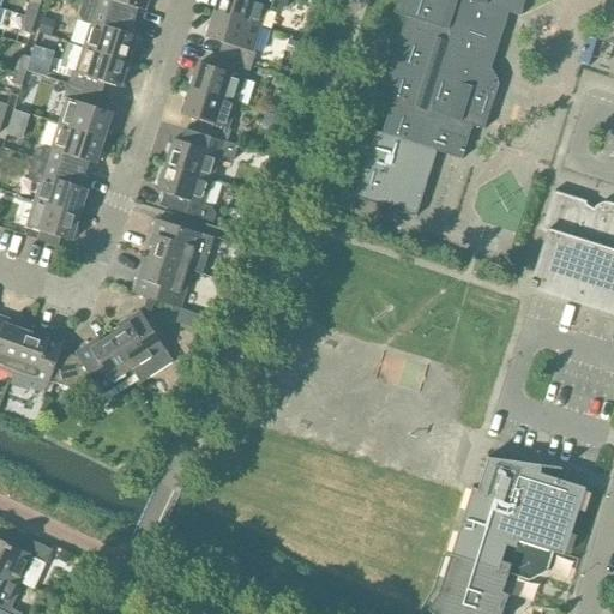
[(83,0),(83,5),(126,19),(134,22),(138,10),(145,12),(149,0),(83,0)]
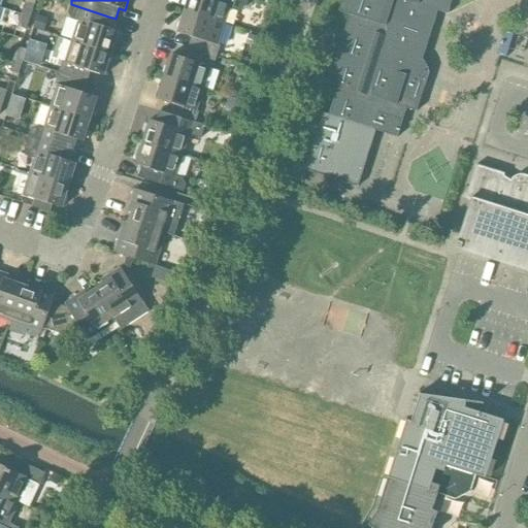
[(189,0),(186,10),(225,23),(229,8),(238,11),(246,7),(248,5),(249,0),(189,0)]
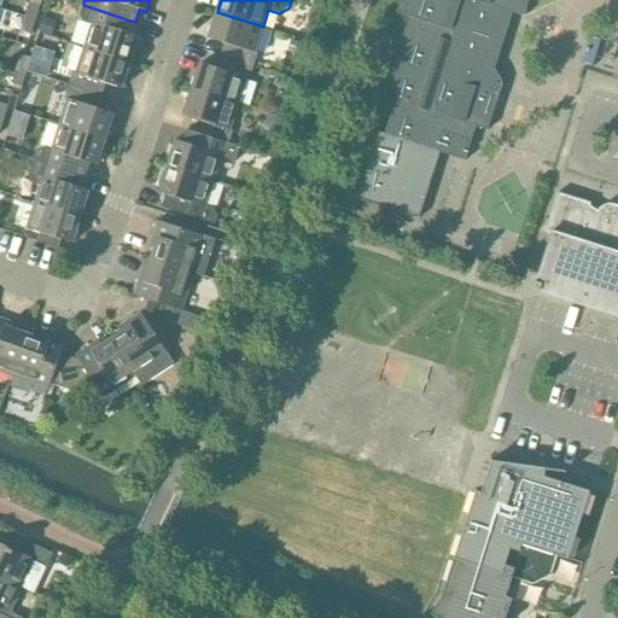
[(419,219),(441,153),(466,161),(477,127),(488,130),(503,85),(495,69),(513,13),(525,17),(529,0),(401,0),(397,13),(409,17),(384,98),(396,101),(385,134),(379,132),(357,199),(419,219)]
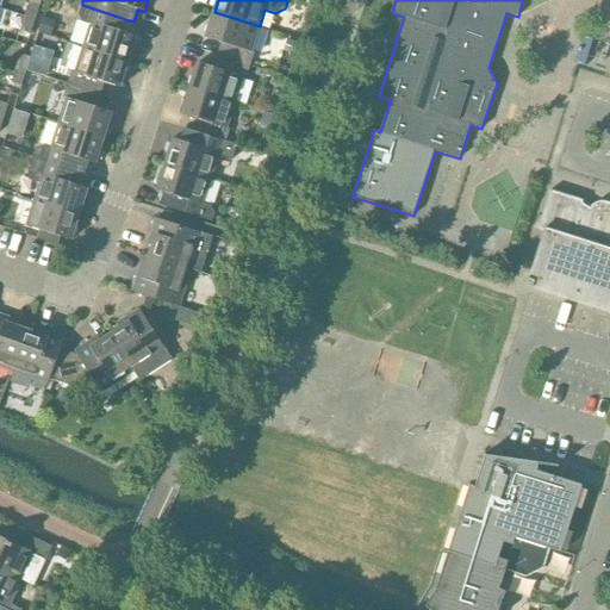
[(25,17),(36,20),(39,6),(30,2),(25,17)]
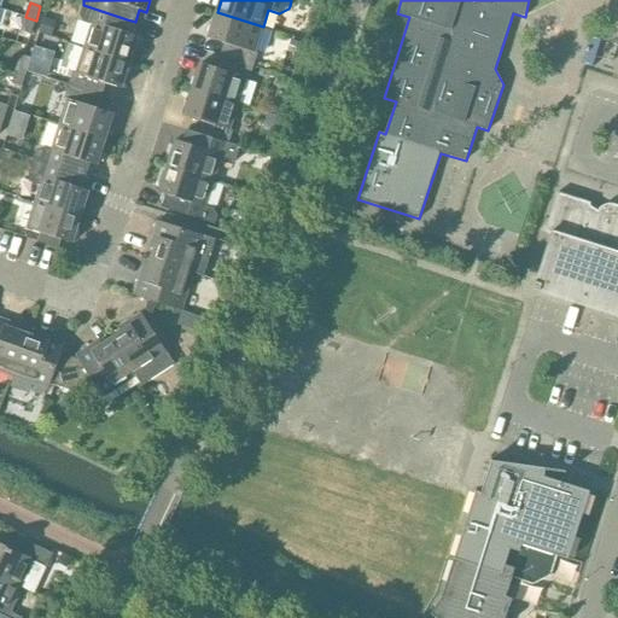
[(86,48),(130,63),(139,36),(132,34),(135,22),(127,19),(83,5),(80,17),(82,23),(92,27),(86,48)]
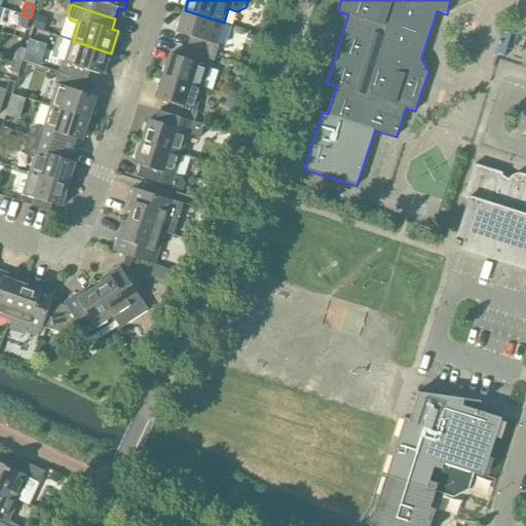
[(207,53),(216,57),(220,45),(217,44),(224,23),(185,10),(178,33),(210,42),(207,53)]
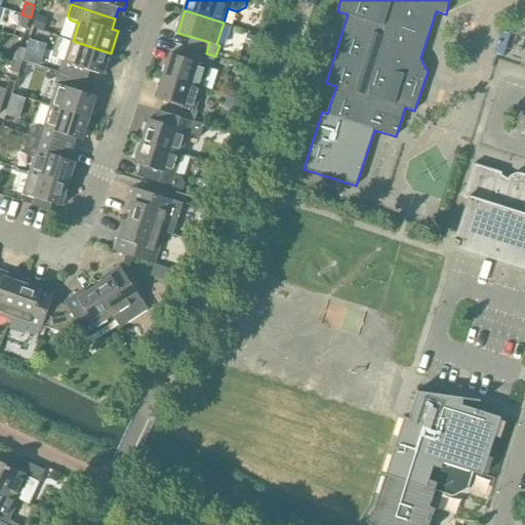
[(31,17),(22,14),(17,27),(27,30),(31,17)]
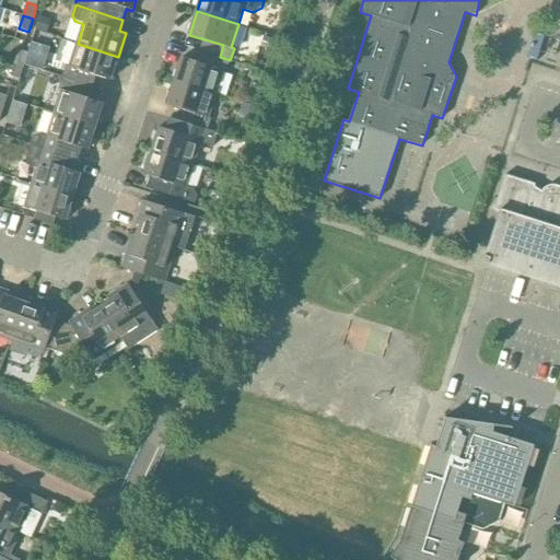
[(62,78),(93,88),(96,76),(111,81),(118,57),(78,44),(70,67),(67,66),(62,78)]
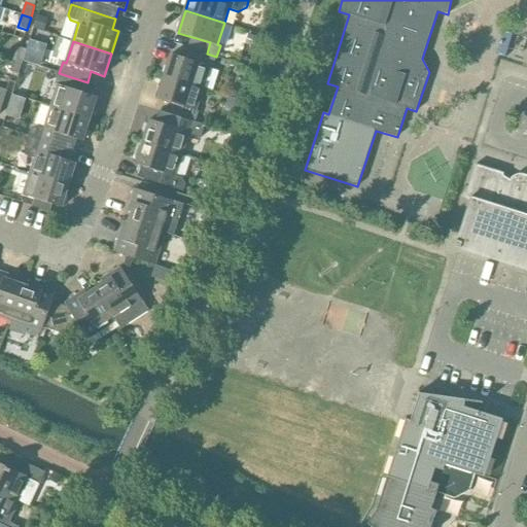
[(14,59),(23,62),(27,49),(18,46),(14,59)]
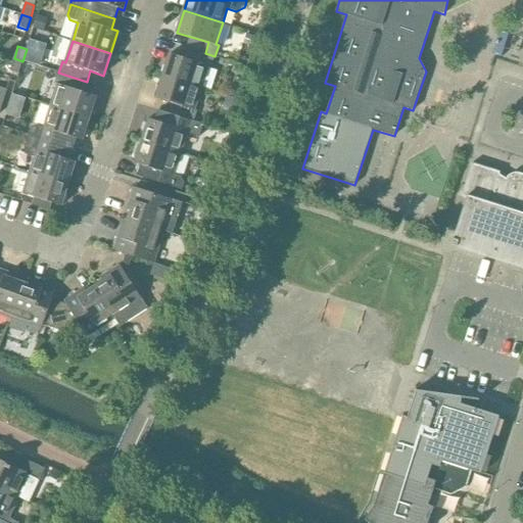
[(215,56),(205,53),(201,63),(171,53),(163,76),(201,88),(208,66),(211,67),(215,56)]
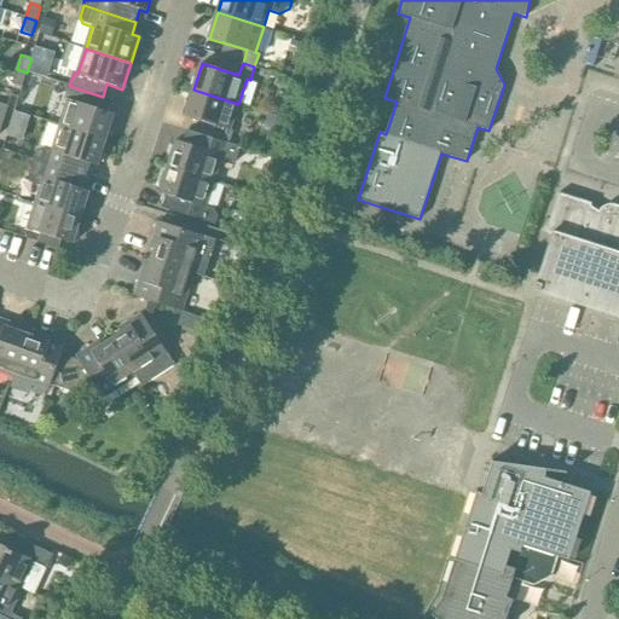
[(27,73),(17,69),(12,84),(22,87),(27,73)]
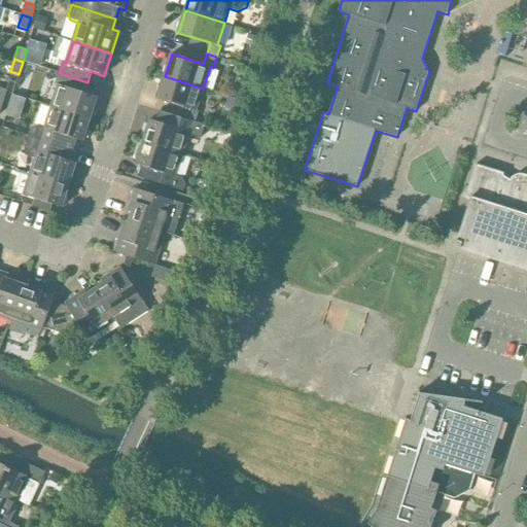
[(51,107),(90,119),(97,97),(84,93),(88,82),(59,73),(56,84),(59,85),(51,107)]
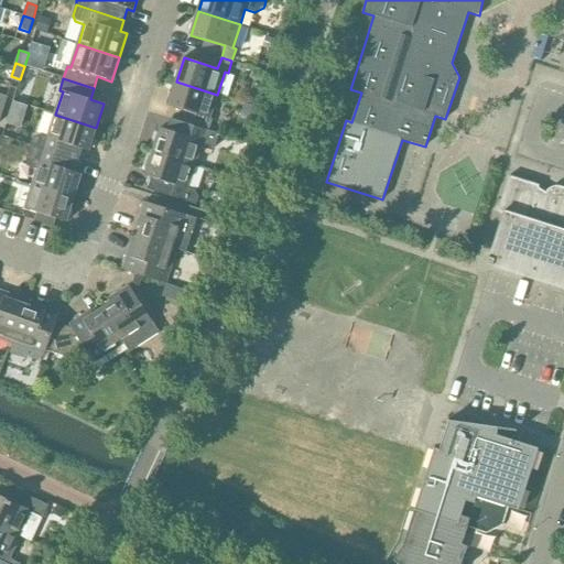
[(198,128),(209,131),(213,119),(209,118),(217,95),(176,82),(169,106),(203,116),(198,128)]
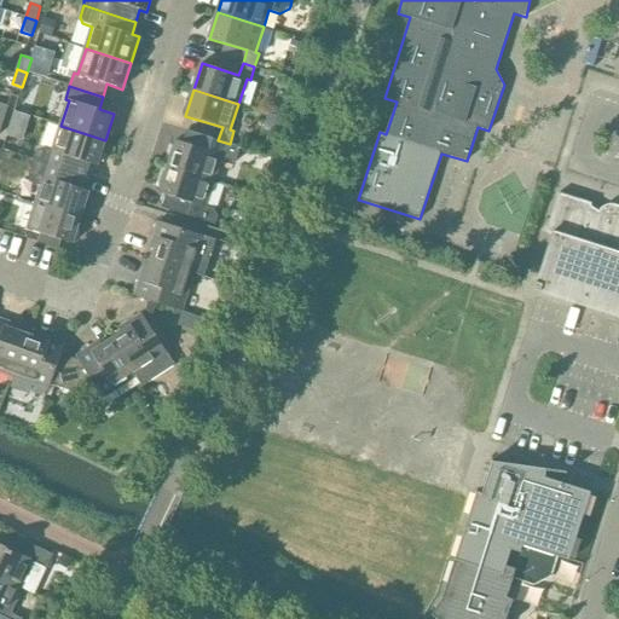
[(33,160),(57,167),(86,177),(90,163),(98,167),(105,140),(61,126),(52,151),(44,149),(35,152),(33,160)]
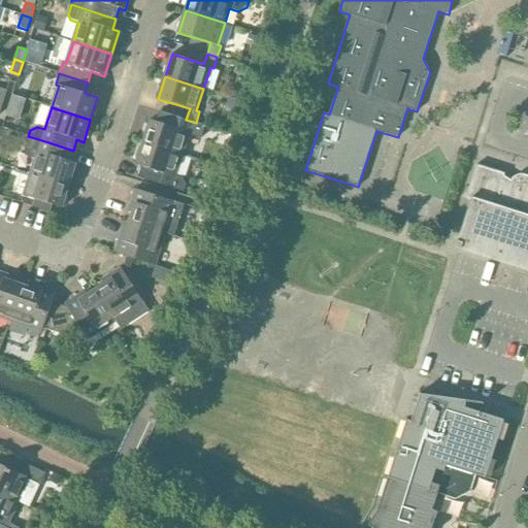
[(196,123),(186,120),(186,121),(160,111),(157,122),(151,120),(143,142),(183,155),(189,135),(201,138),(205,126),(196,124),(196,123)]
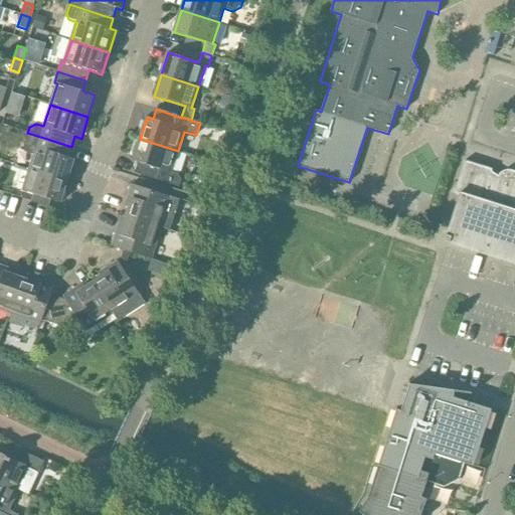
[(30,169),(67,181),(74,159),(68,157),(71,147),(47,139),(27,133),(23,147),(26,153),(34,156),(30,169)]
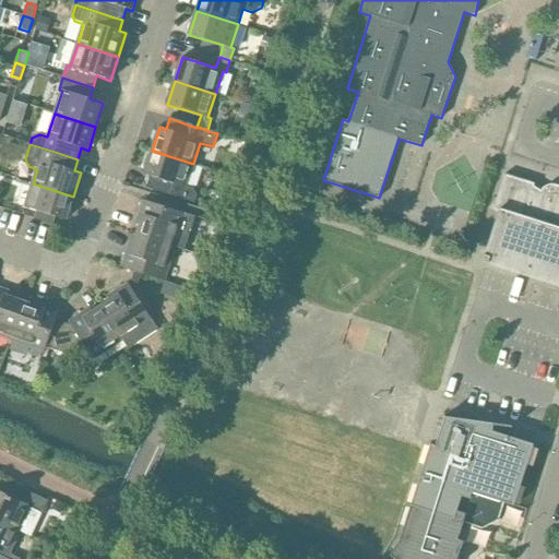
[(193,164),(152,151),(144,175),(150,176),(146,188),(155,190),(186,200),(185,201),(194,203),(197,195),(193,189),(189,188),(186,187),(193,164)]
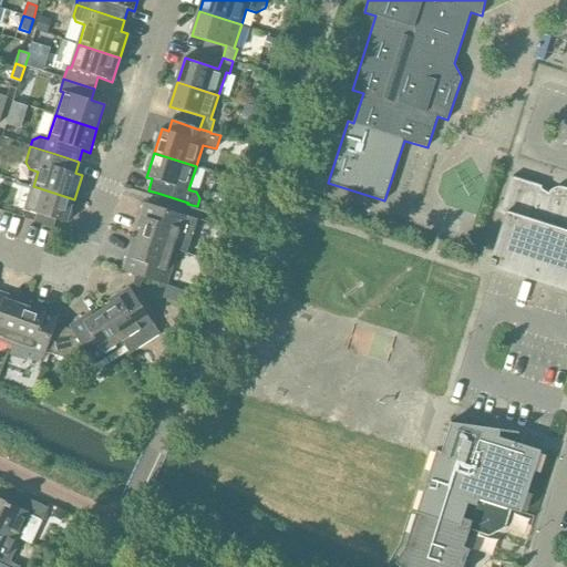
[(566,188),(564,188),(562,187),(558,187),(555,188),(553,189),(549,192),(548,194),(542,189),(543,186),(539,186),(515,178),(515,177),(512,177),(512,179),(503,209),(502,209),(501,212),(504,213),(506,213),(492,259),(490,266),(496,268),(496,267),(566,289),(566,188)]
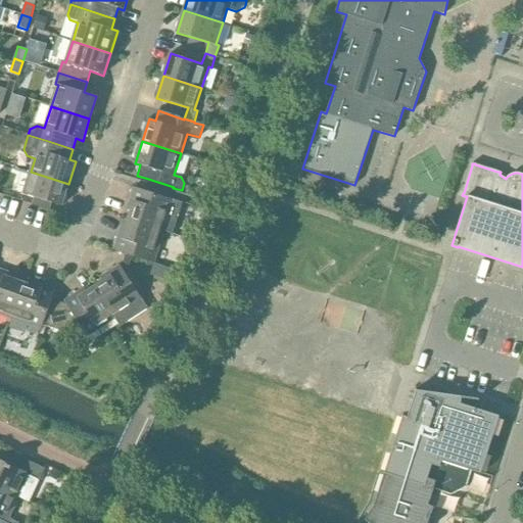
[(31,172),(24,194),(34,197),(32,204),(50,209),(52,203),(61,205),(68,184),(31,172)]
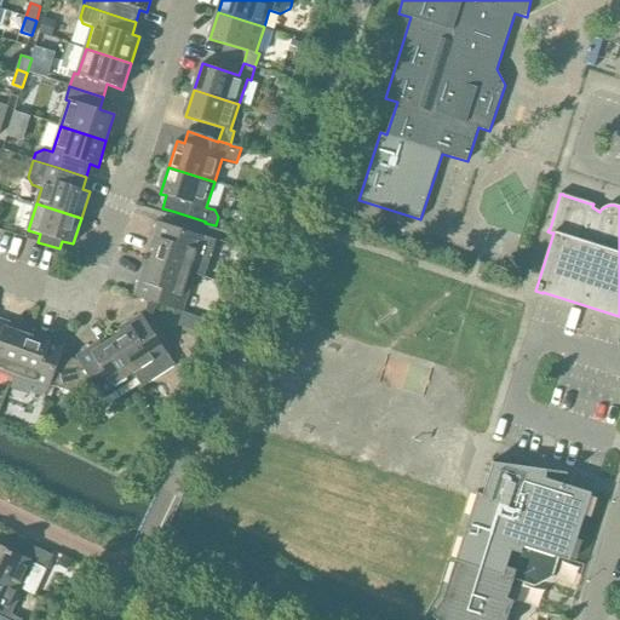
[(194,276),(199,277),(205,279),(217,241),(206,237),(159,222),(154,237),(160,240),(153,260),(194,274),(194,276)]
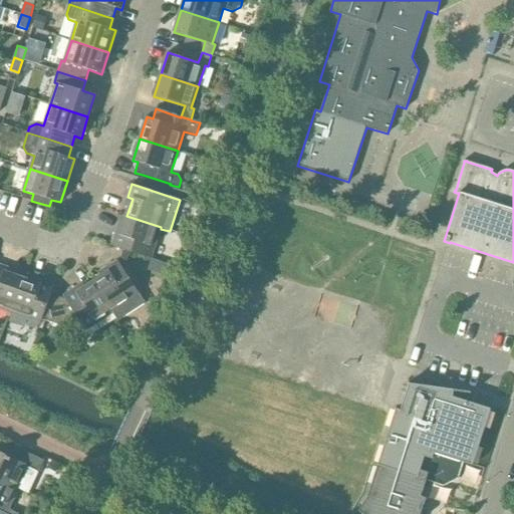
[(120,234),(115,233),(111,246),(151,258),(161,229),(161,227),(126,216),(120,234)]
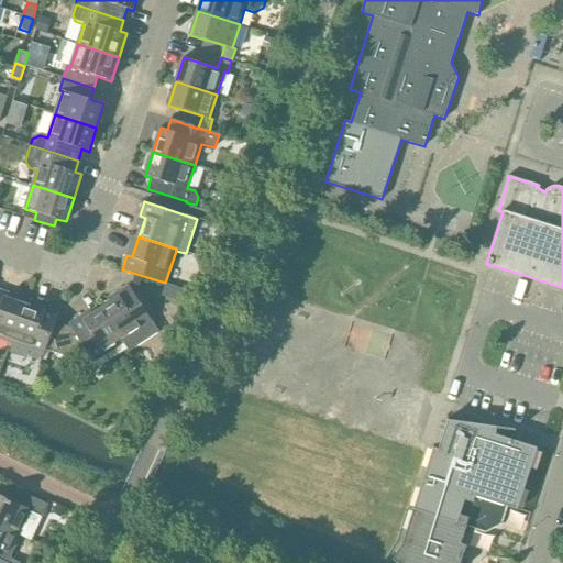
[(120,298),(102,309),(124,342),(130,352),(159,332),(130,285),(117,294),(120,298)]
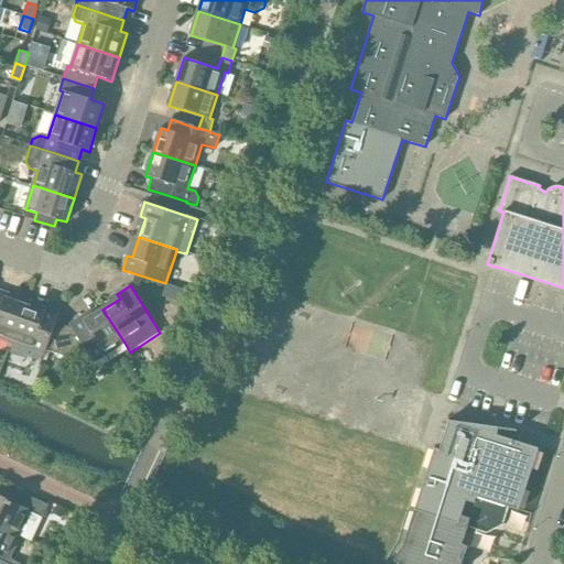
[(7,293),(0,290),(0,338),(10,343),(9,347),(11,348),(12,343),(11,343),(24,305),(6,299),(7,293)]
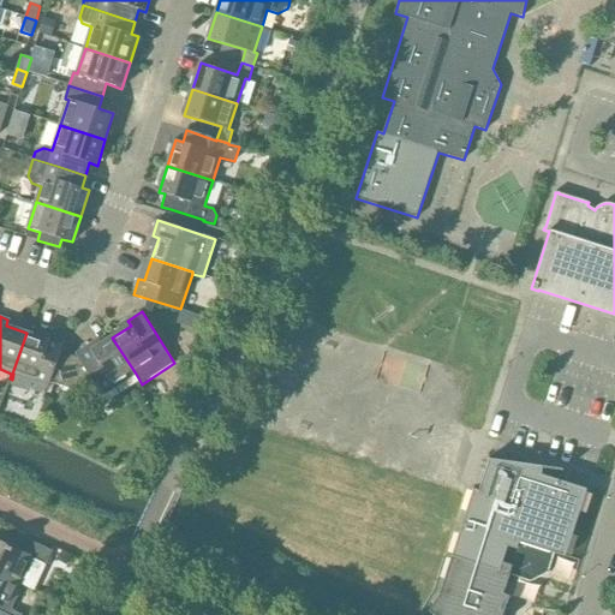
[(51,382),(61,352),(65,340),(51,335),(48,340),(27,333),(12,374),(13,374),(46,386),(45,392),(47,393),(48,387),(49,387),(51,382)]
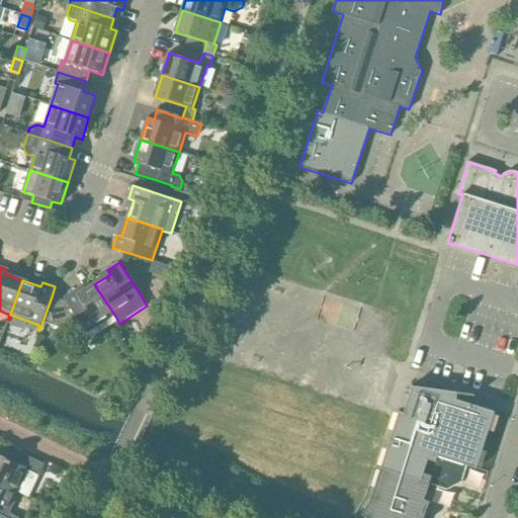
[(52,296),(42,322),(61,328),(77,318),(86,333),(114,315),(94,284),(78,294),(76,290),(64,297),(63,300),(52,296)]
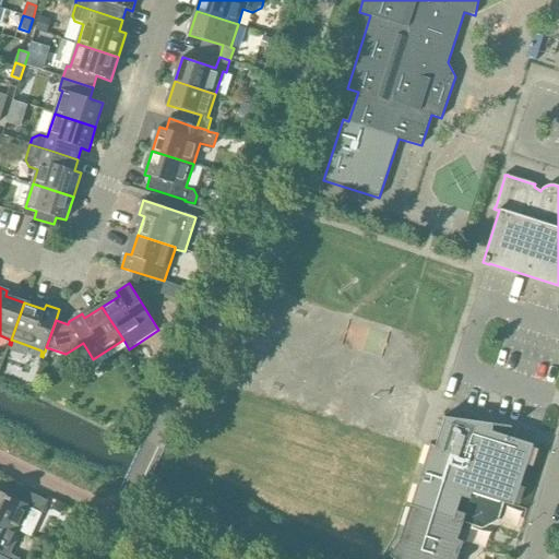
[(494,424),(492,424),(482,423),(482,421),(478,417),(475,414),(471,412),(466,411),(461,412),(456,413),(453,416),(451,418),(444,417),(443,418),(444,419),(436,445),(431,444),(400,542),(400,544),(399,543),(391,556),(394,558),(458,558),(462,547),(464,543),(459,539),(464,523),(483,528),(499,521),(504,503),(514,507),(514,506),(534,445),(534,444),(532,443),(492,431),(494,424)]
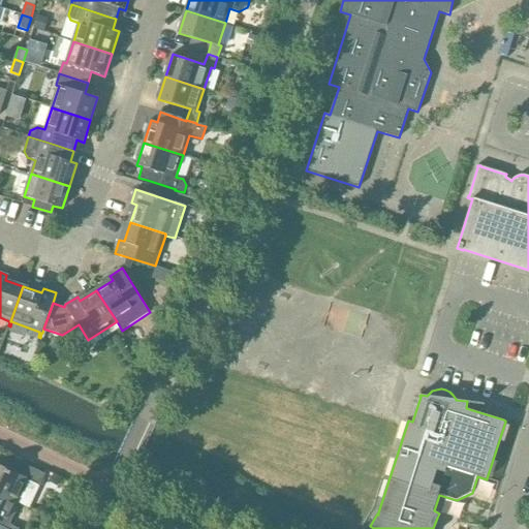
[(0,493),(19,503),(27,506),(37,486),(39,487),(45,474),(23,464),(18,475),(0,466),(0,493)]
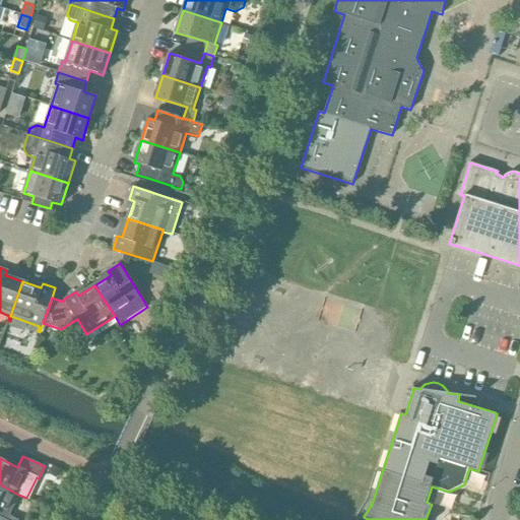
[(18,495),(0,484),(0,519),(18,519),(9,515),(18,495)]
